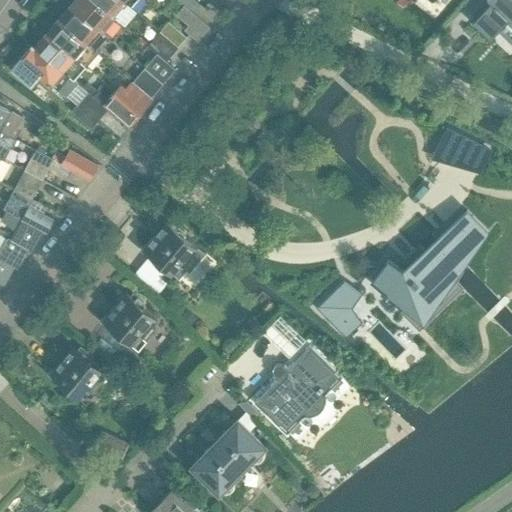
[(93,0),(75,0),(71,5),(104,33),(115,19),(93,0)]
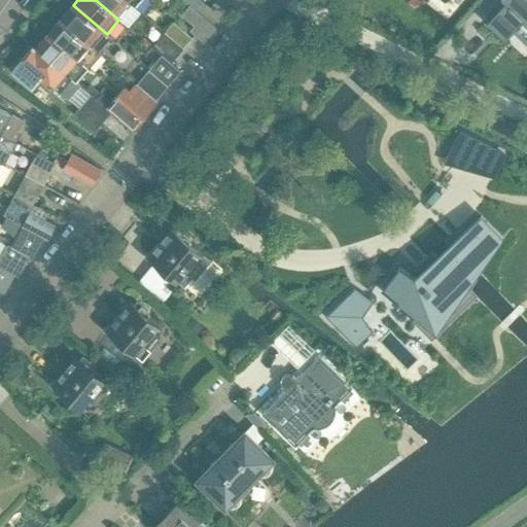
[(124,0),(96,0),(118,20),(131,5),(129,4),(127,2),(124,0)]
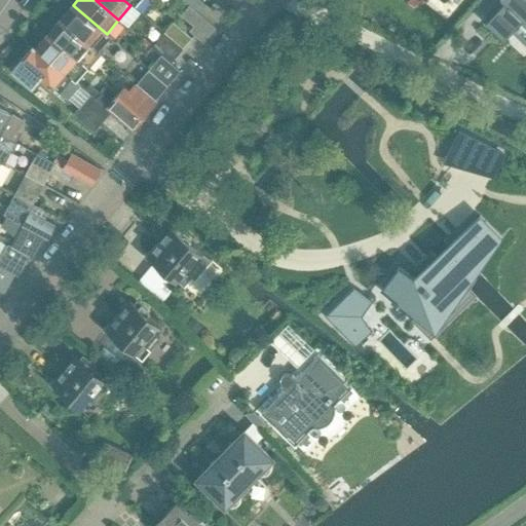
[(200,0),(181,0),(188,6),(197,13),(205,4),(200,0)]
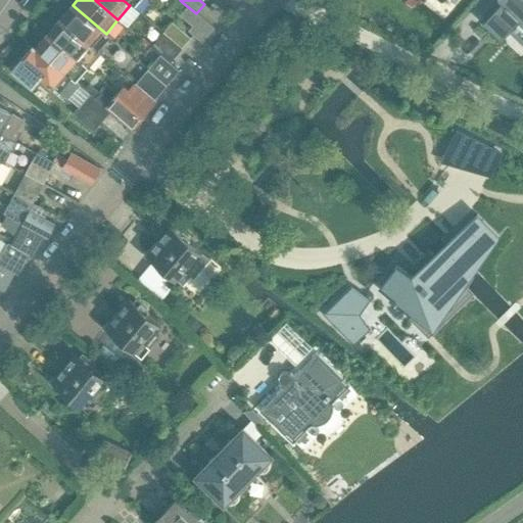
[(522,0),(497,0),(502,3),(482,22),(483,24),(485,22),(502,37),(507,31),(518,19),(522,24),(522,0)]
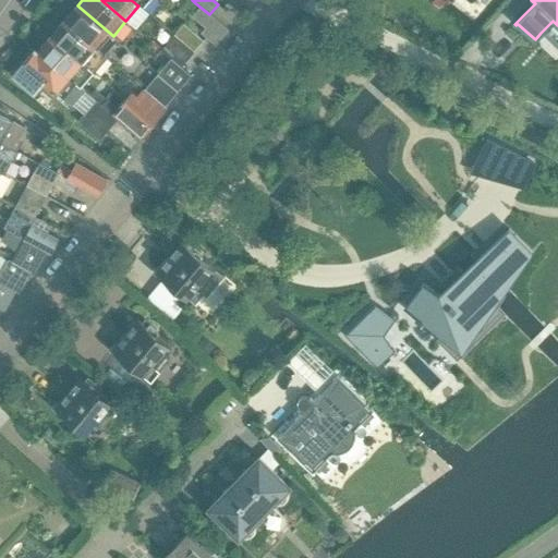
[(77,5),(64,21),(95,48),(104,56),(113,45),(117,40),(113,36),(77,5)]
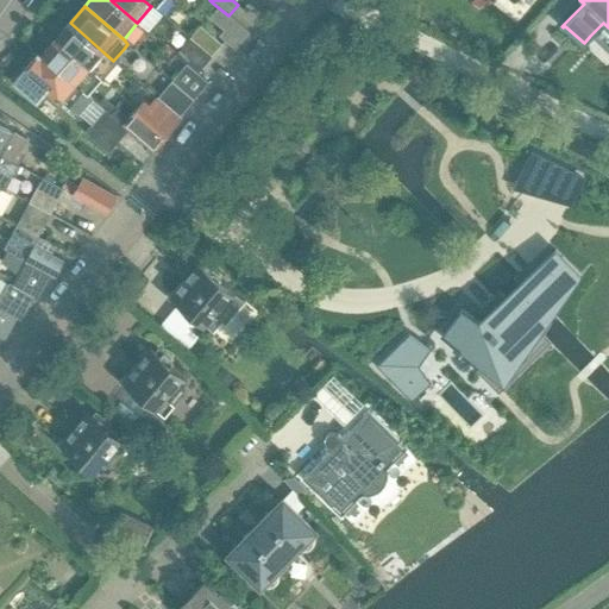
[(218,7),(208,18),(224,30),(218,37),(234,50),(249,33),(228,16),(218,7)]
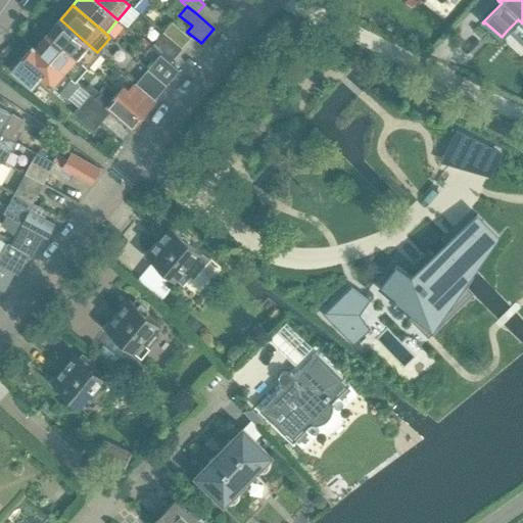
[(60,19),(48,34),(77,59),(88,68),(100,54),(97,52),(89,45),(60,19)]
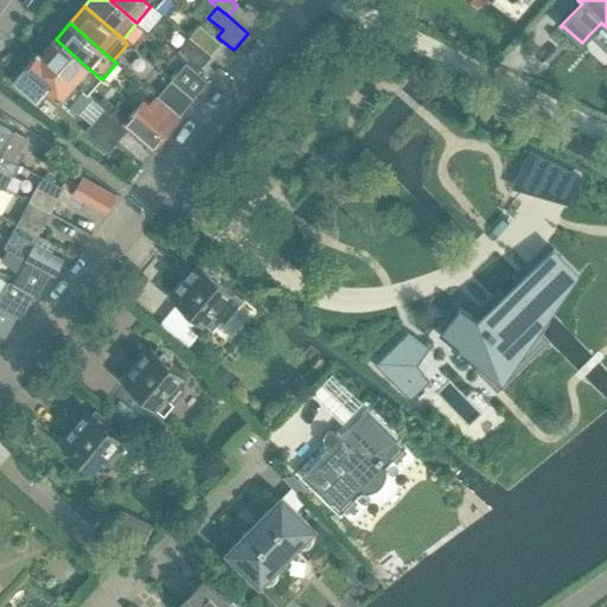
[(199,26),(187,39),(210,58),(222,45),(199,26)]
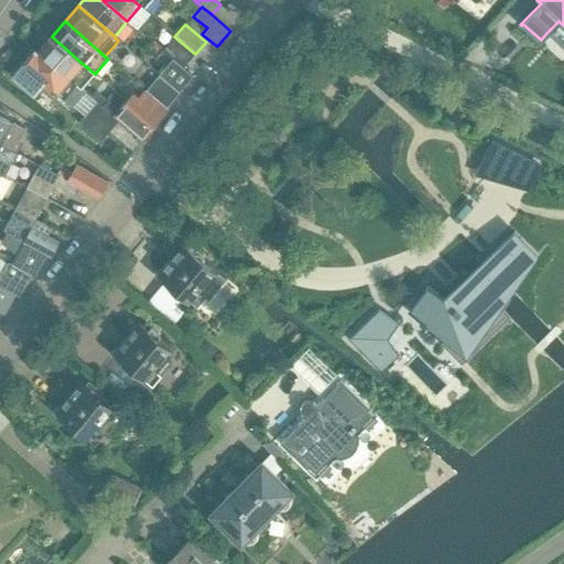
[(52,36),(39,52),(77,86),(82,89),(95,74),(83,64),(52,36)]
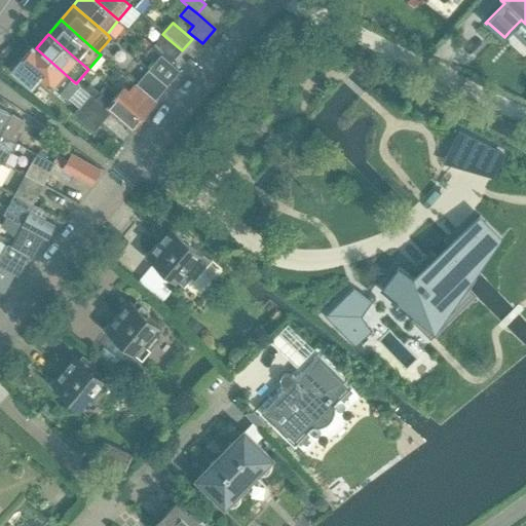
[(162,34),(151,48),(160,57),(178,73),(179,72),(171,64),(182,50),(162,34)]
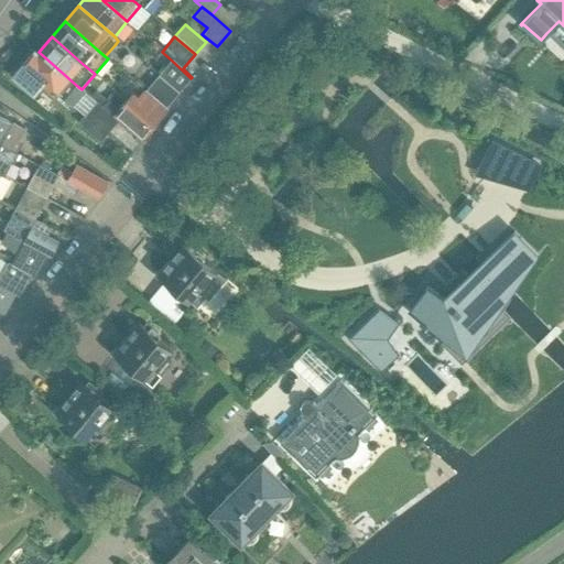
[(22,67),(13,77),(33,93),(41,83),(63,101),(72,109),(85,94),(80,89),(82,89),(77,86),(39,52),(36,50),(22,67)]
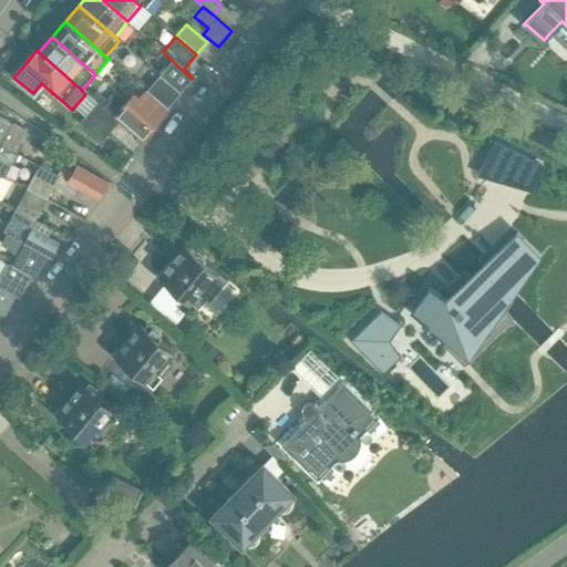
[(173,61),(160,76),(179,93),(192,79),(173,61)]
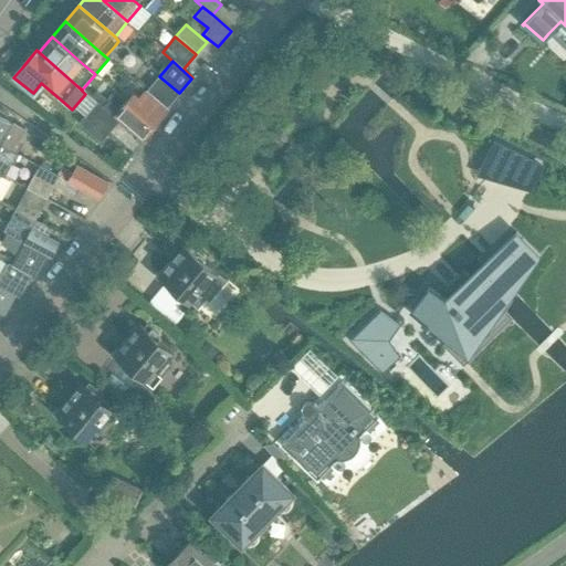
[(159,76),(146,92),(166,108),(179,93),(159,76)]
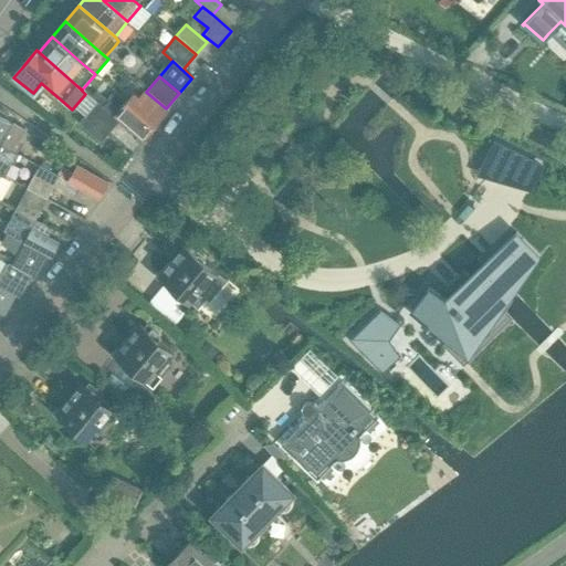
[(94,92),(90,97),(96,103),(102,107),(106,102),(94,92)]
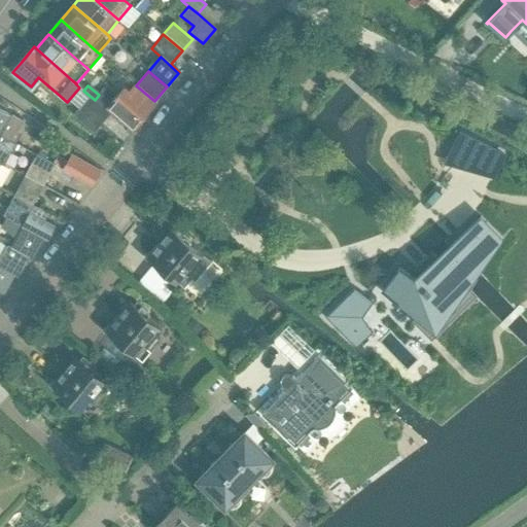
[(125,88),(117,95),(143,117),(155,103),(154,101),(136,85),(130,93),(125,88)]
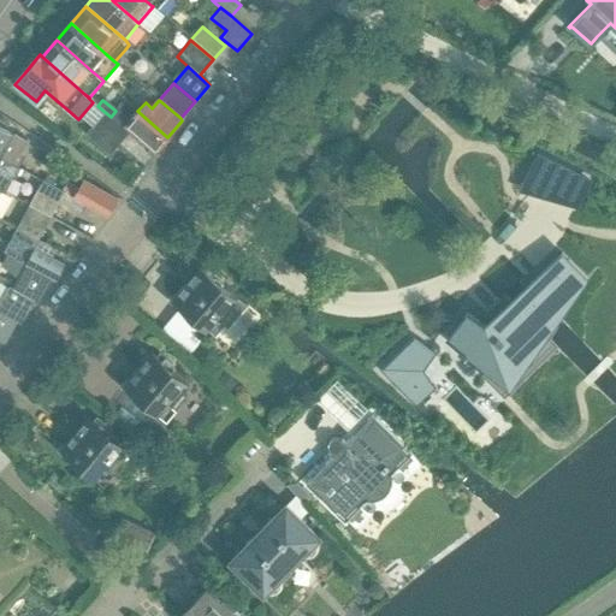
[(137,111),(123,128),(129,132),(129,131),(154,153),(167,137),(137,111)]
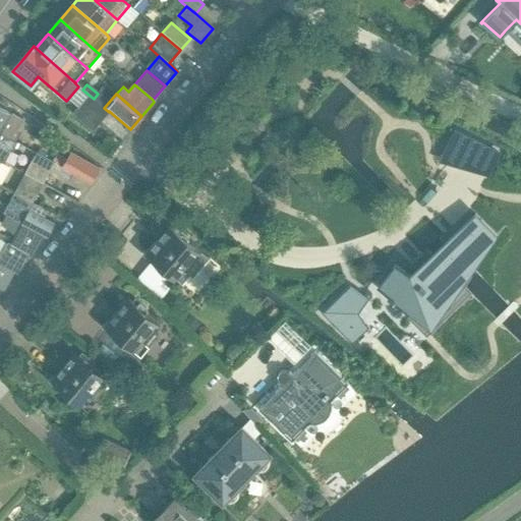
[(89,95),(73,114),(93,131),(109,112),(104,108),(94,99),(89,95)]
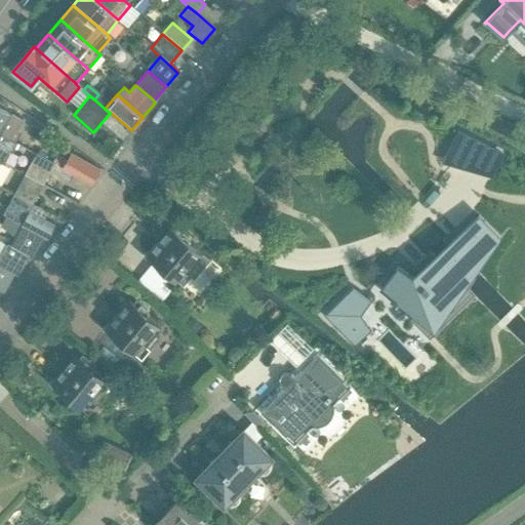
[(0,107),(0,133),(12,142),(24,121),(13,116),(13,115),(0,107)]
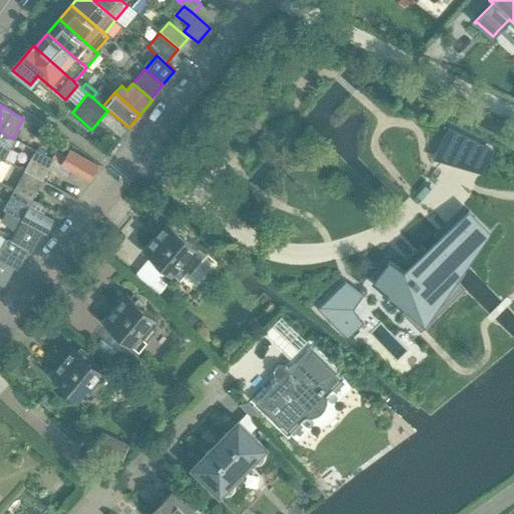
[(0,131),(0,158),(1,159),(4,160),(10,150),(11,151),(17,141),(13,139),(12,139),(0,131)]
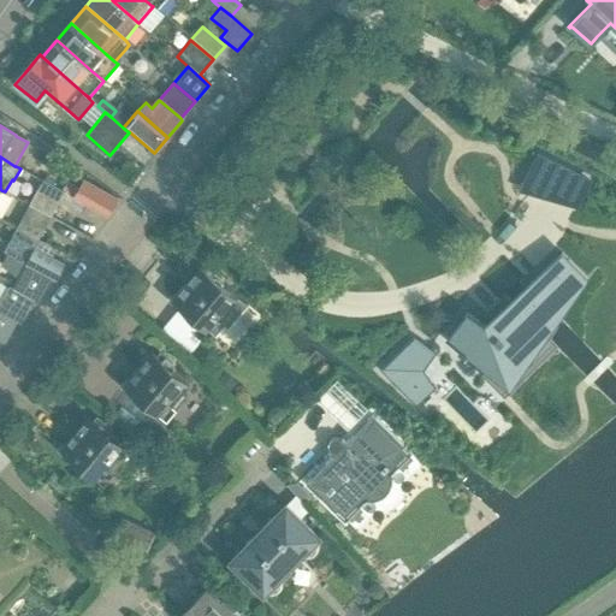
[(539,157),(525,185),(543,195),(557,166),(539,157)]
